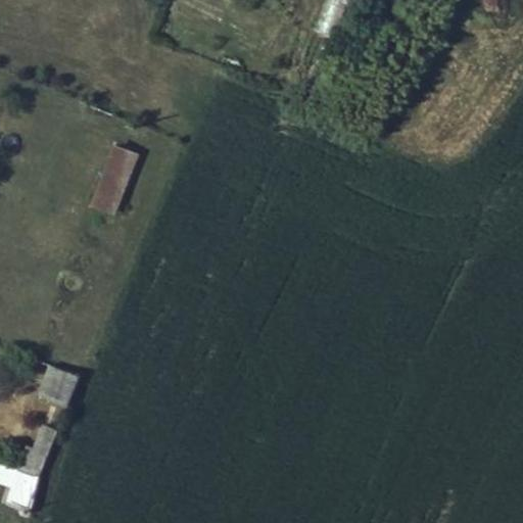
[(137,154),(115,146),(93,203),(114,211),(137,154)]
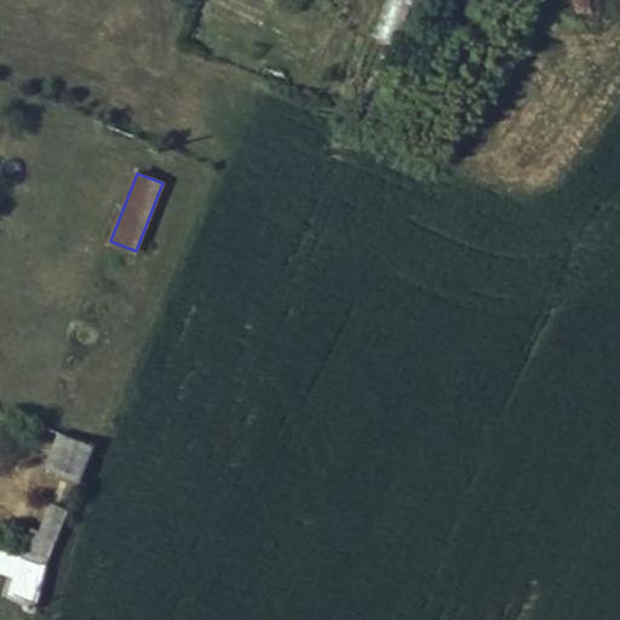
[(47,466),(81,480),(96,446),(61,432),(47,466)]
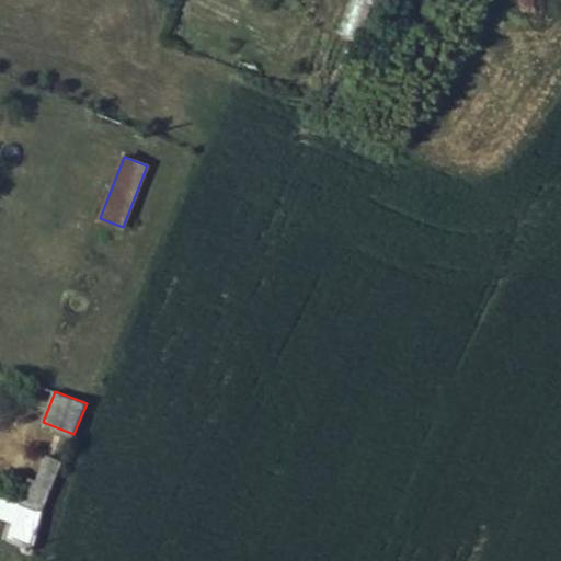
[(43,467),(57,473),(61,461),(48,456),(43,467)]
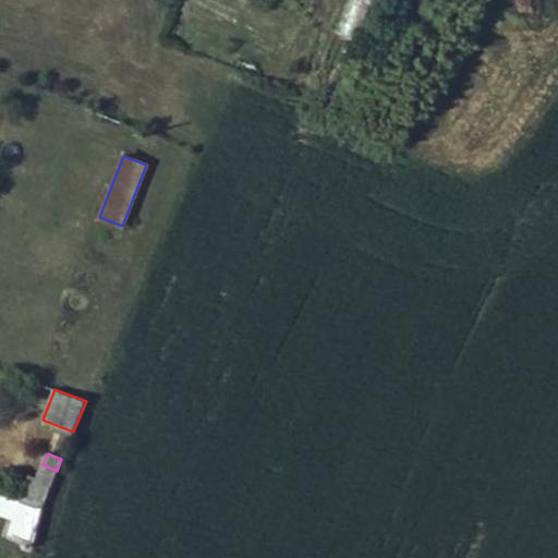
[(37,480),(51,485),(57,471),(43,464),(37,480)]
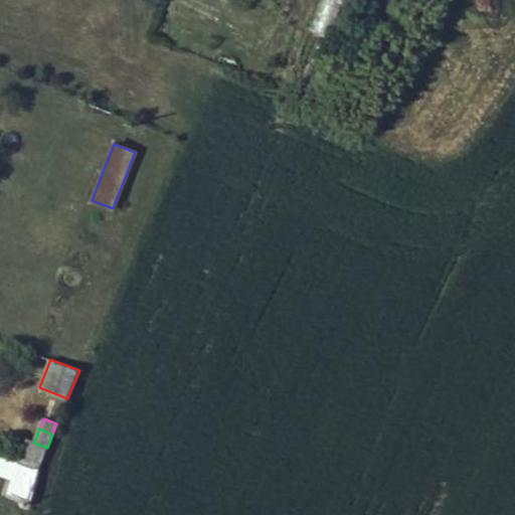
[(19,462),(39,468),(47,448),(34,443),(29,441),(28,440),(19,462)]
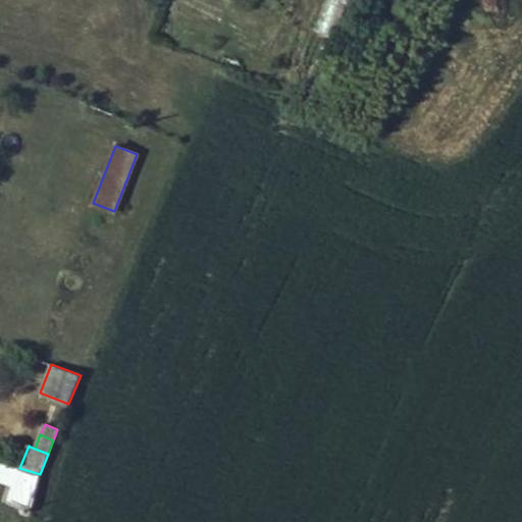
[(32,507),(40,474),(19,468),(7,500),(32,507)]
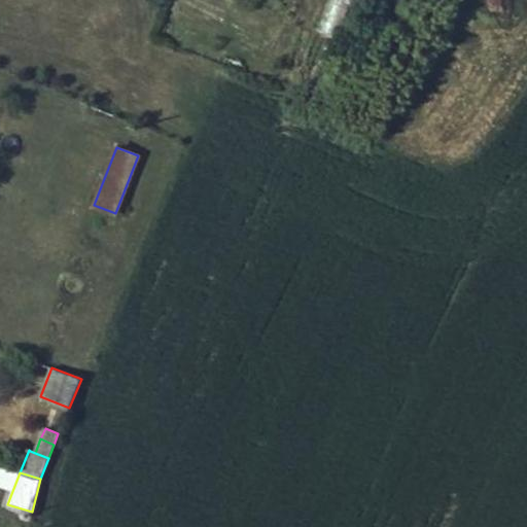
All buildings are outlined.
